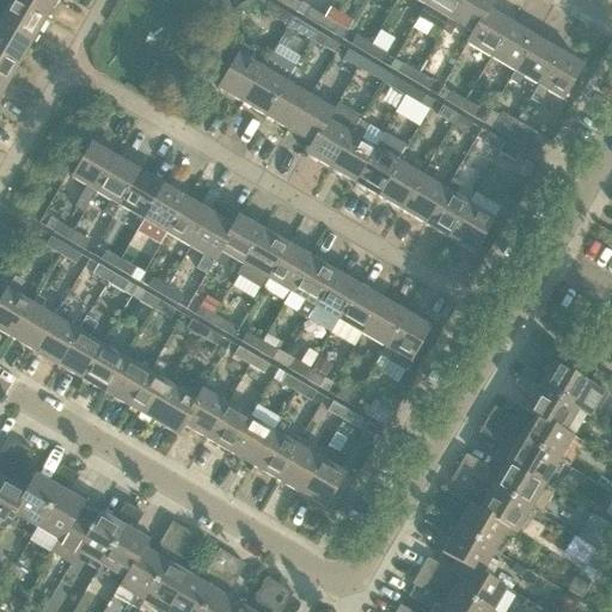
[(46,20),(57,0),(12,0),(12,1),(46,20)]
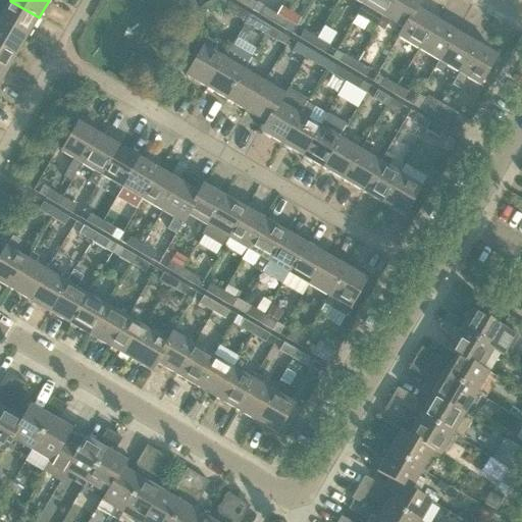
[(229,0),(252,12),(258,0),(229,0)]
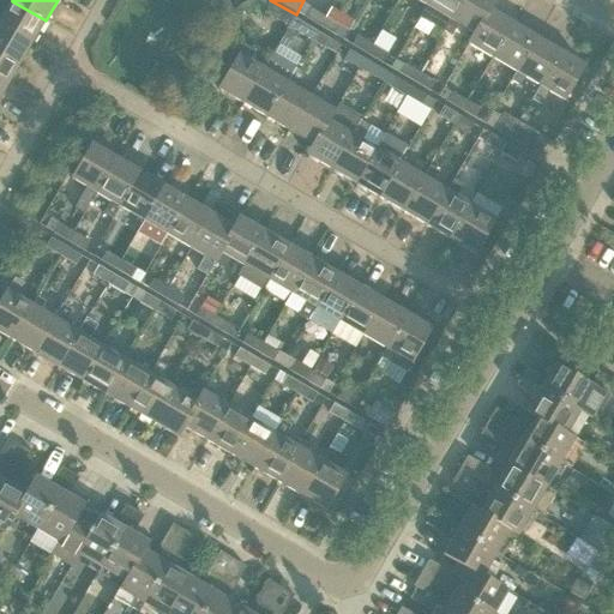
[(464,0),(432,0),(428,7),(421,19),(445,34),(452,20),(452,22),(464,0)]
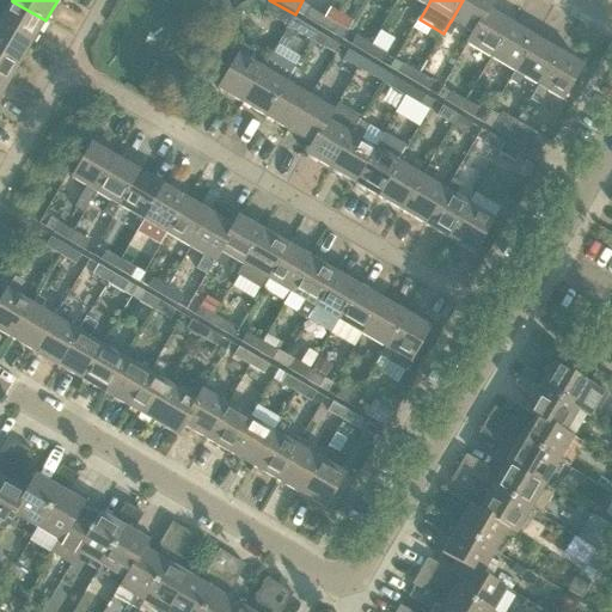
[(487,11),(489,11),(495,1),(493,0),(463,0),(451,22),(472,34),(473,35),(487,11)]
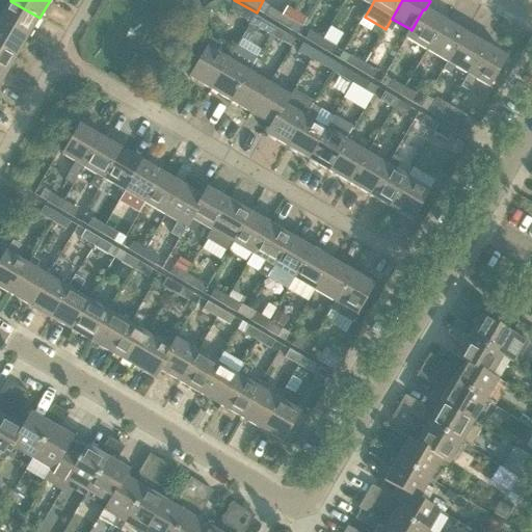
[(0,22),(28,38),(40,18),(10,1),(3,11),(0,9),(0,22)]
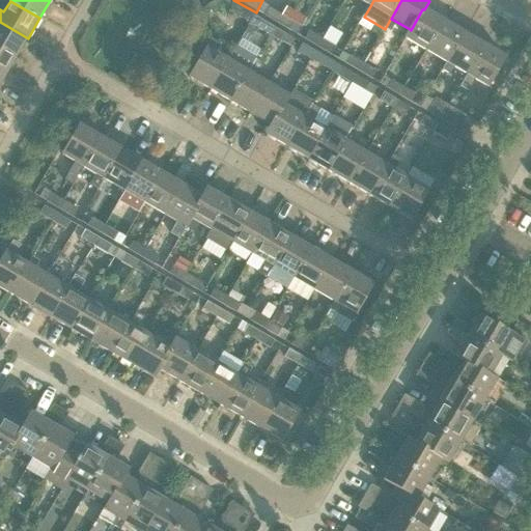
[(250,23),(255,15),(234,2),(229,10),(250,23)]
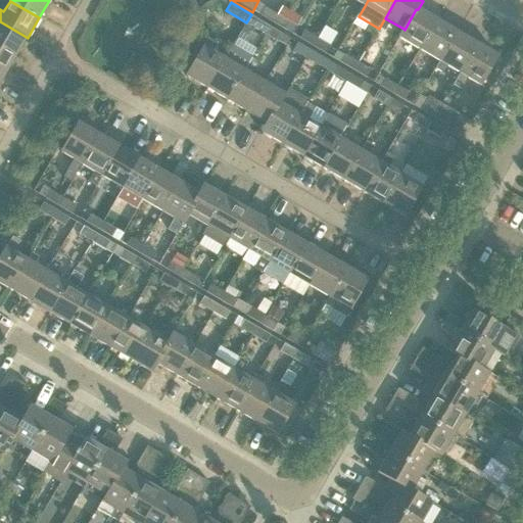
[(274,22),(278,14),(266,7),(260,15),(274,22)]
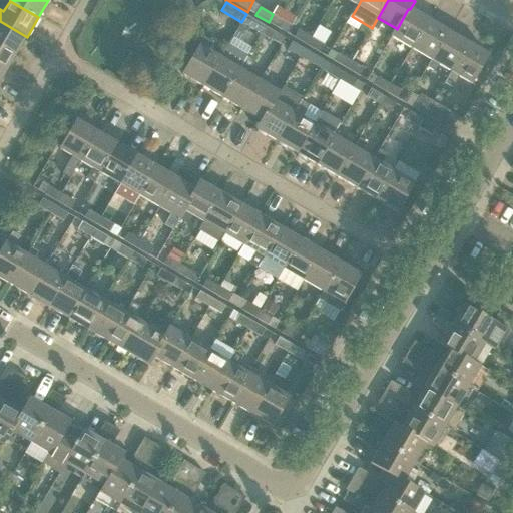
[(429,21),(410,9),(408,9),(397,29),(396,28),(391,36),(413,49),(429,21)]
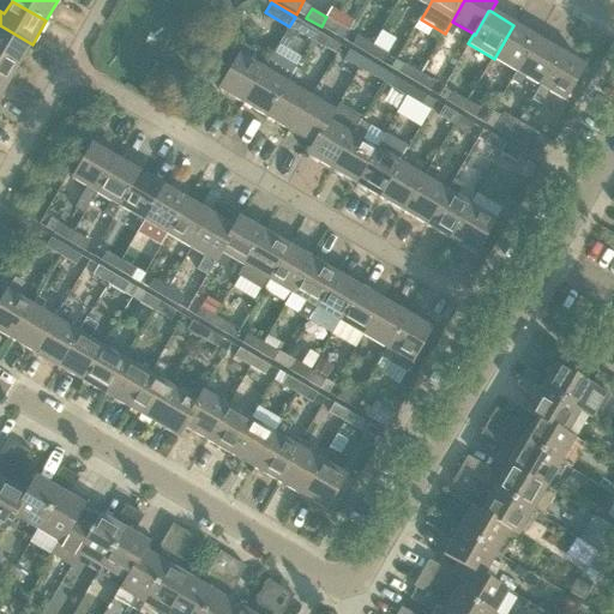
[(313,40),(318,31),(295,17),(289,26),(313,40)]
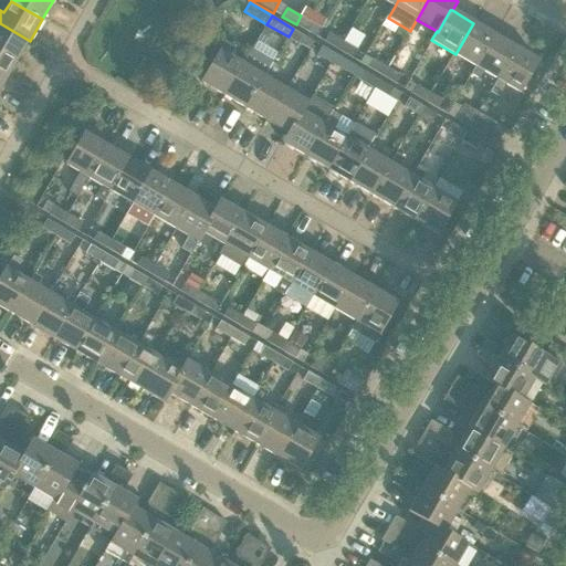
[(301,16),(296,24),(310,32),(317,37),(323,29),(315,24),(301,16)]
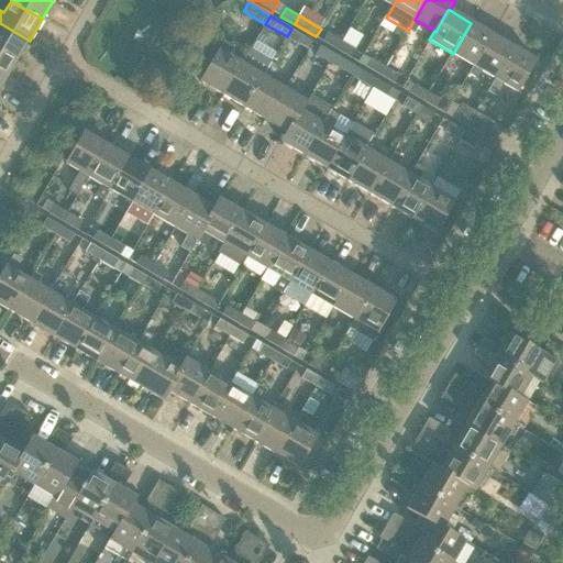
[(0,52),(17,63),(18,62),(30,41),(0,23),(0,52)]
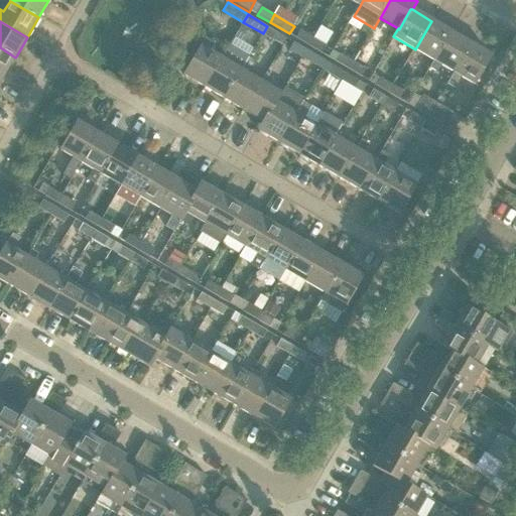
[(434,60),(452,32),(431,21),(415,49),(434,60)]
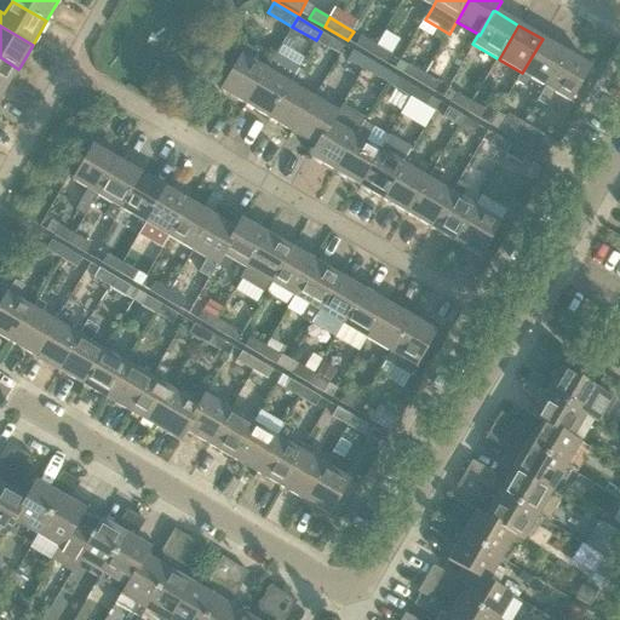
[(394,42),(412,51),(418,39),(401,29),(394,42)]
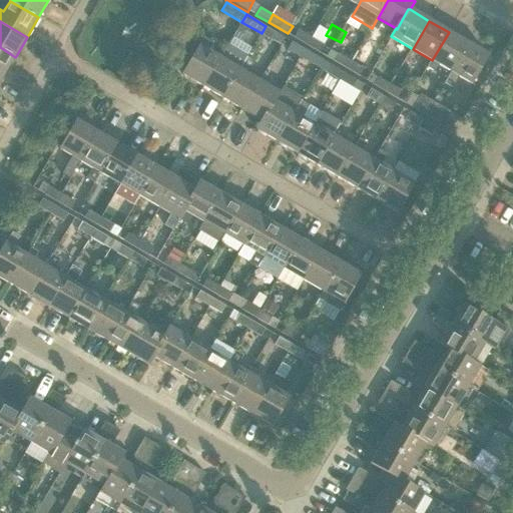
[(233,36),(239,39),(245,29),(239,25),(233,36)]
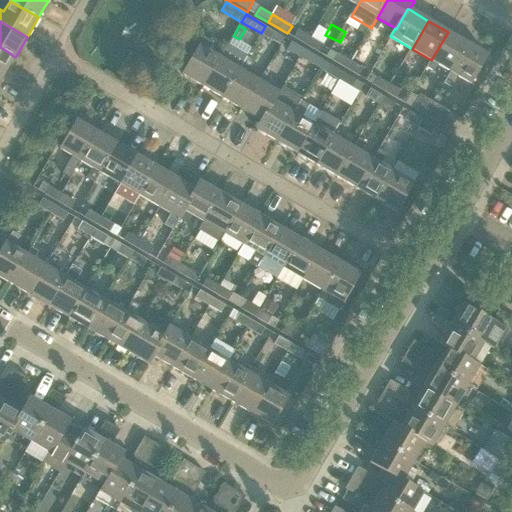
[(265,26),(261,33),(273,40),(277,33),(265,26)]
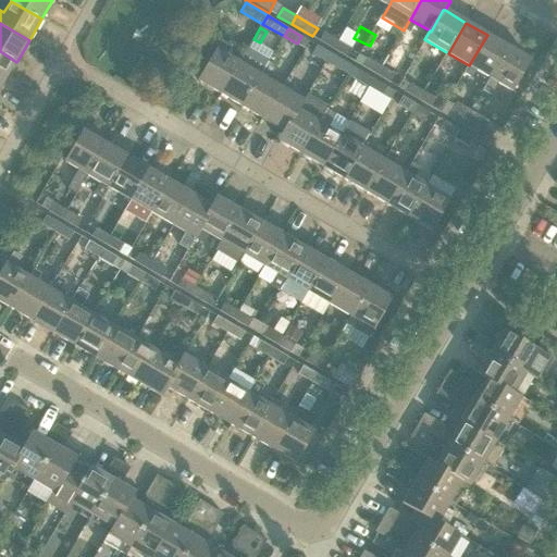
[(334,49),(338,40),(324,33),(320,40),(334,49)]
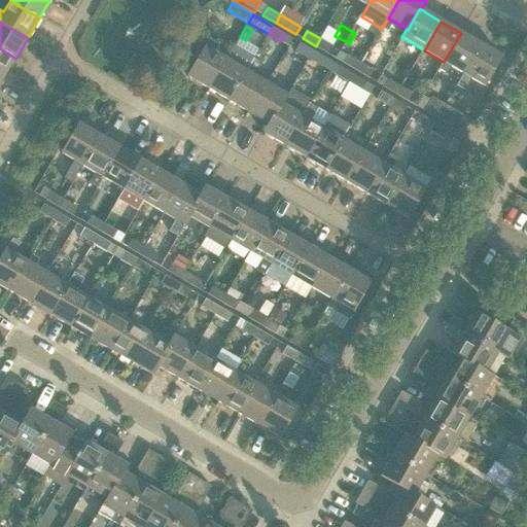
[(464,74),(481,45),(461,33),(444,62),(438,70),(447,75),(452,67),(463,73),(464,74)]
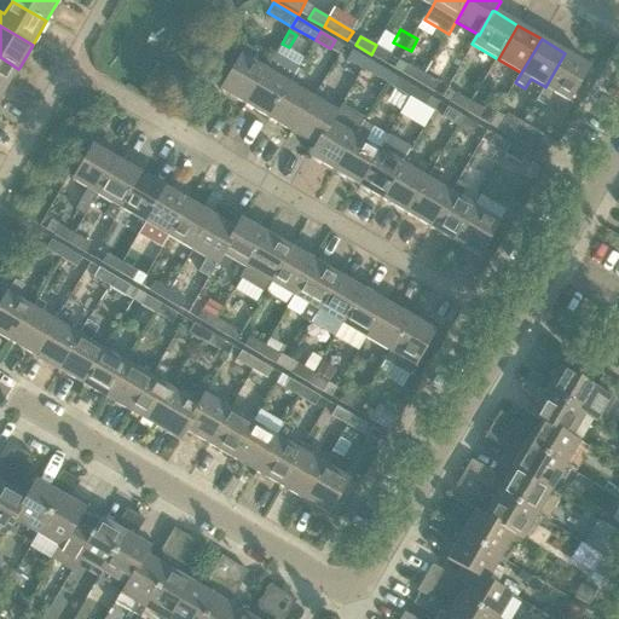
[(266,70),(265,70),(253,63),(259,52),(247,45),(241,56),(220,91),(244,106),(266,70)]
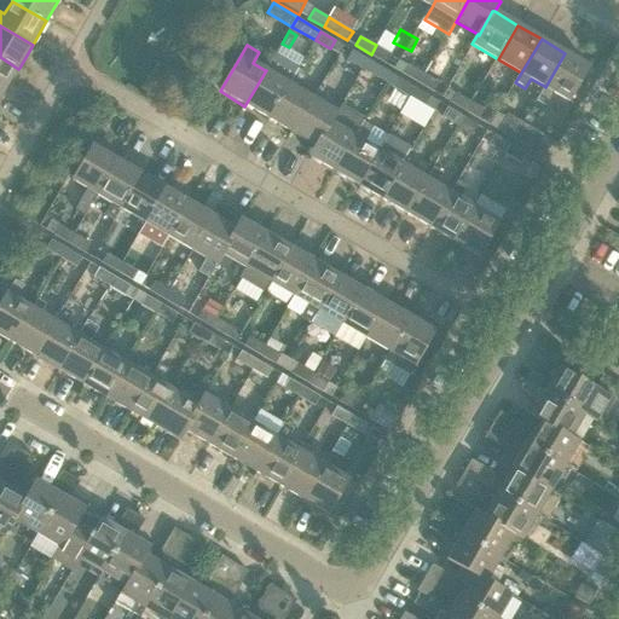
[(376,45),(371,55),(386,64),(387,64),(392,56),(392,55),(376,45)]
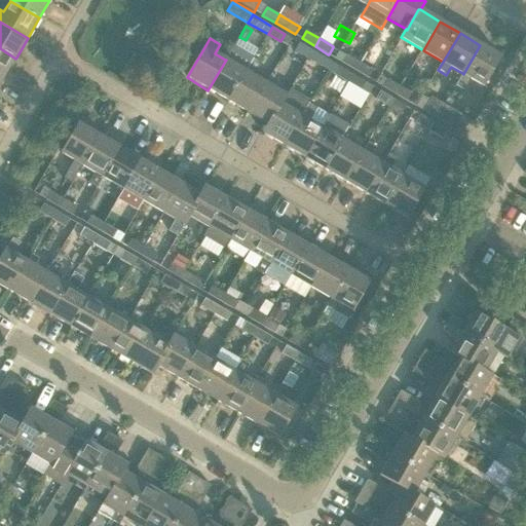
[(308,58),(312,50),(300,42),(296,50),(308,58)]
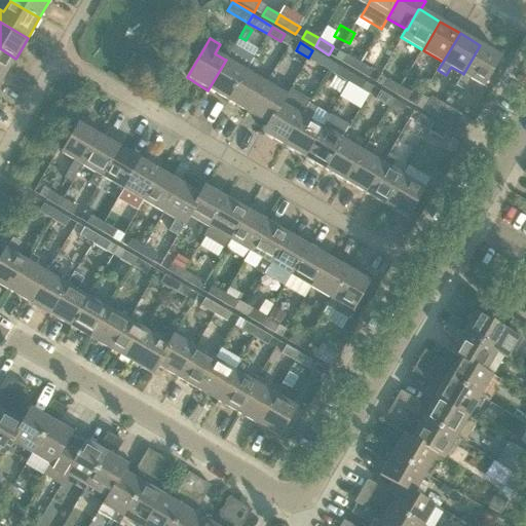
[(255,58),(243,50),(235,45),(225,60),(226,60),(208,90),(228,102),(254,58),(255,59),(255,58)]
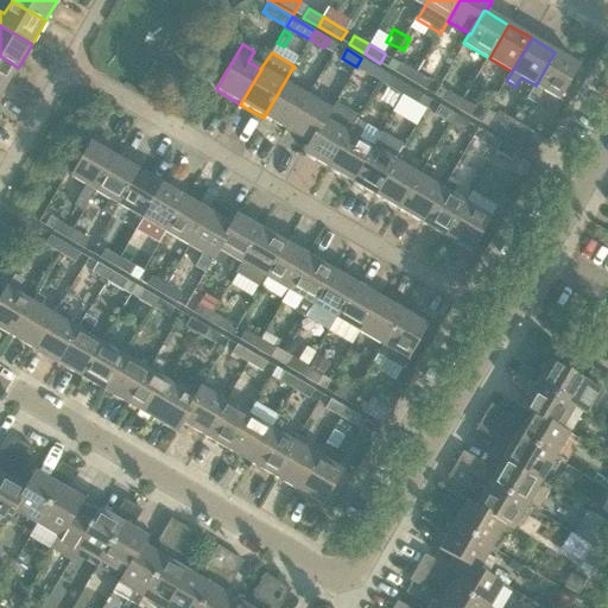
[(536,105),(544,90),(559,100),(580,67),(555,52),(536,86),(534,84),(526,100),(536,105)]
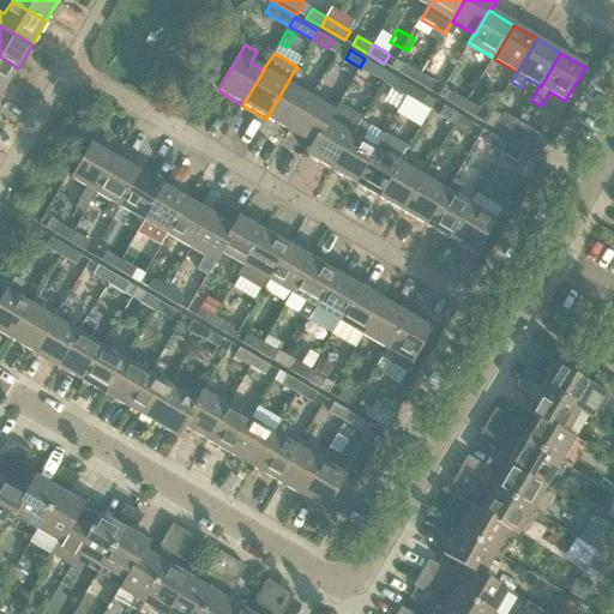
[(0,89),(5,92),(18,68),(0,56),(0,89)]
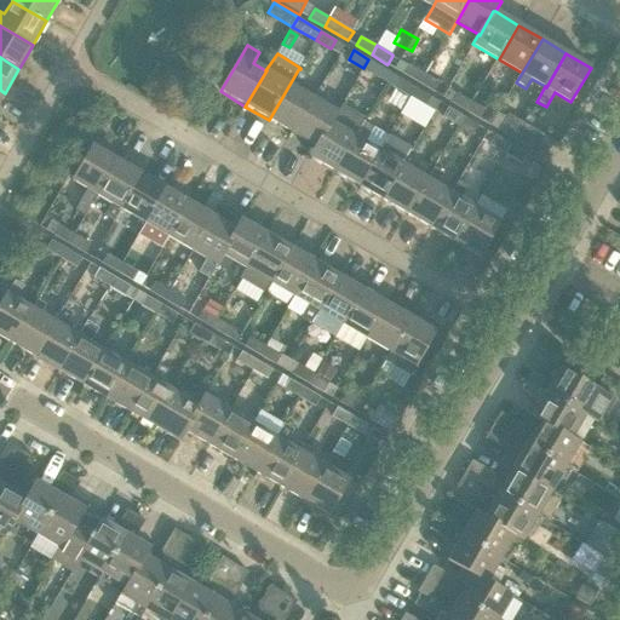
[(368,59),(363,68),(379,78),(384,68),(368,59)]
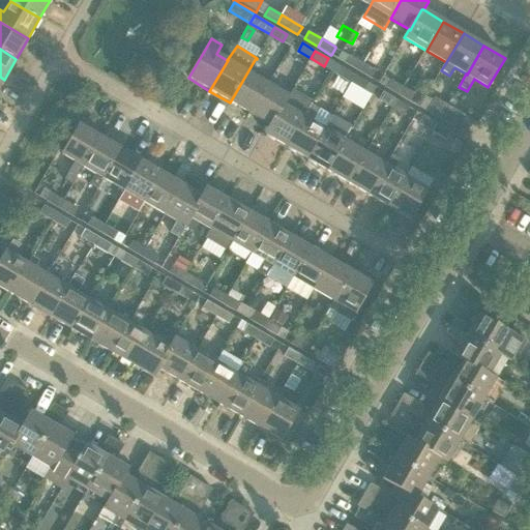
[(350,57),(346,63),(359,71),(363,63),(351,56),(350,57)]
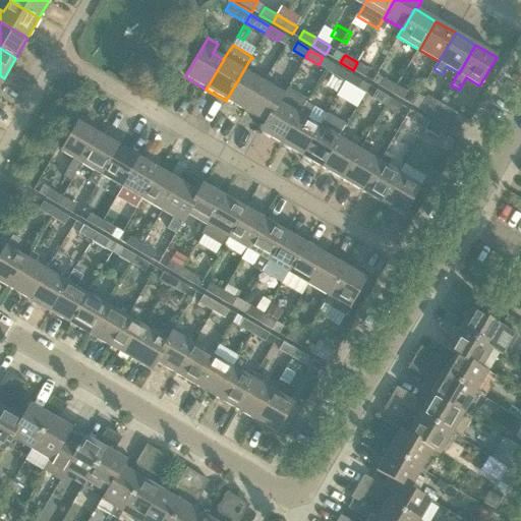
[(259,62),(252,58),(251,57),(226,101),(246,113),(264,82),(251,75),(259,62)]
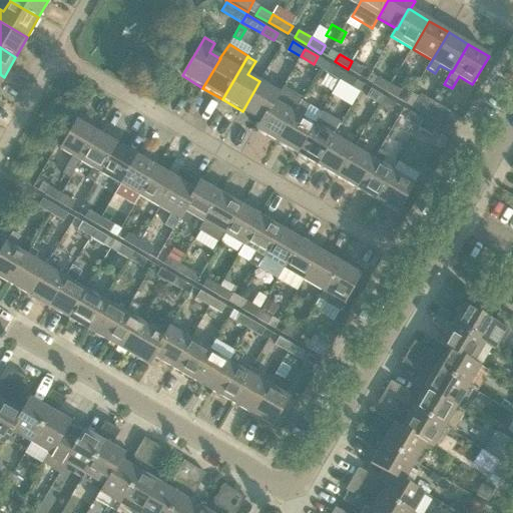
[(352,61),(348,69),(361,76),(365,69),(352,61)]
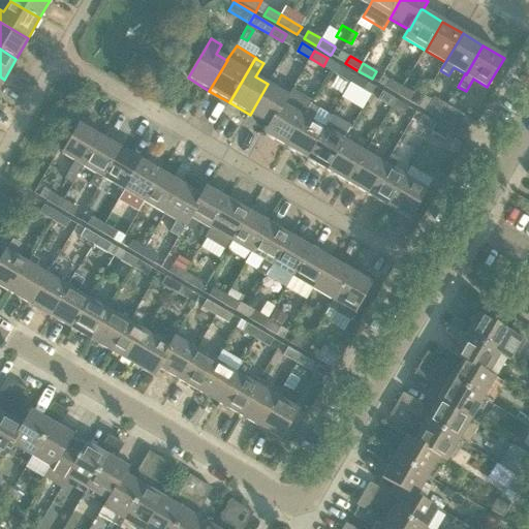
[(342,67),(338,74),(351,83),(355,75),(342,67)]
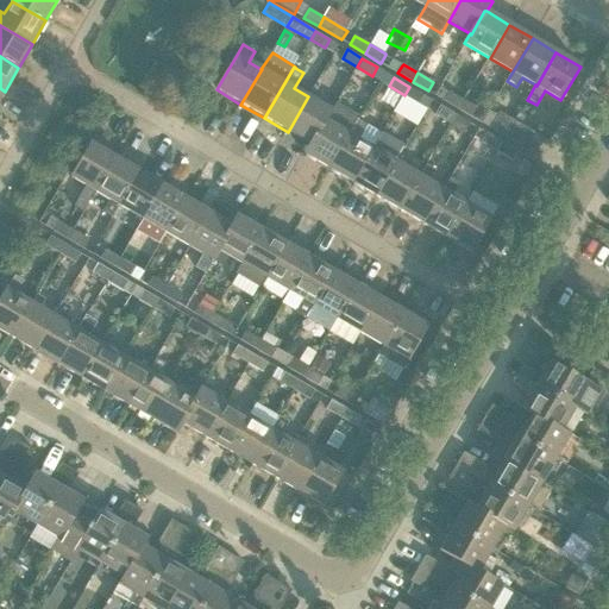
[(425,96),(425,95),(409,87),(405,95),(419,105),(419,106),(427,111),(432,100),(425,96)]
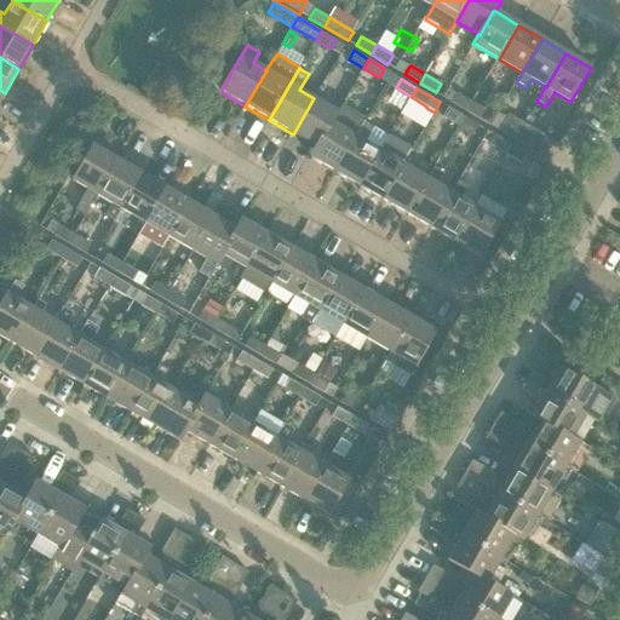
[(458,93),(452,102),(468,112),(474,102),(458,93)]
